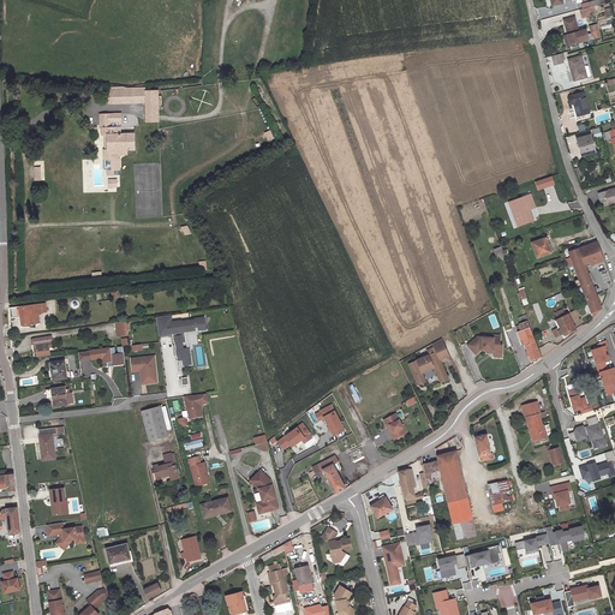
[(579,9),(580,16),(590,13),(589,12),(593,11),(592,5),(579,9)]
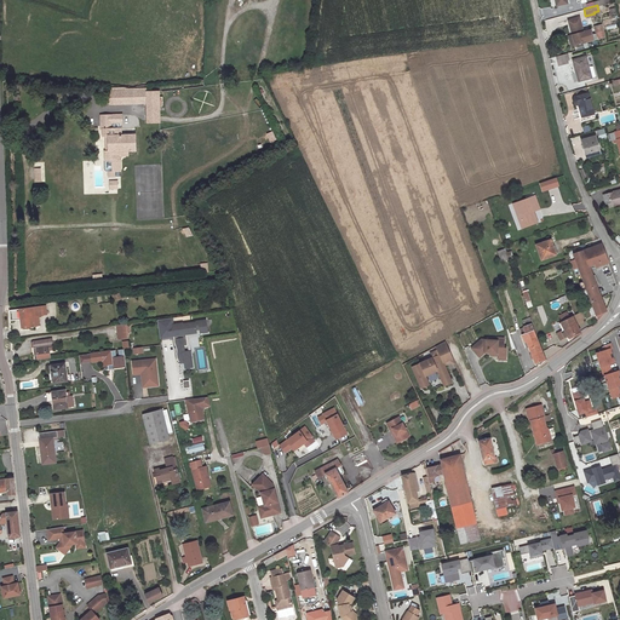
[(562,18),(567,33),(569,42),(579,40),(577,29),(574,15),(562,18)]
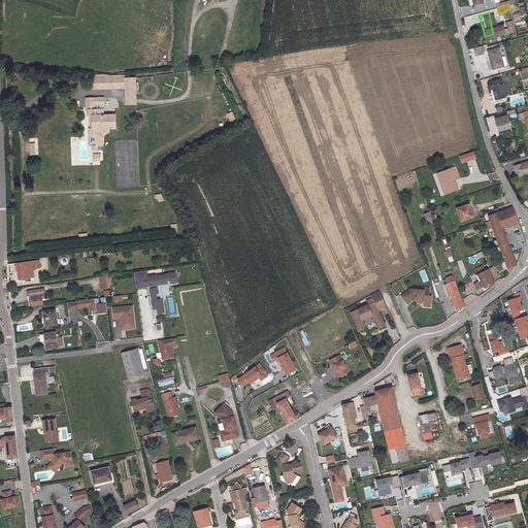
[(506,20),(500,22),(501,27),(502,31),(509,30),(506,20)]
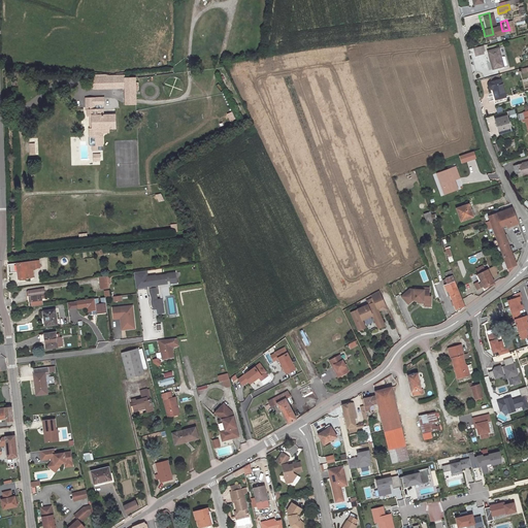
[(480,53),(477,44),(469,46),(471,55),(480,53)]
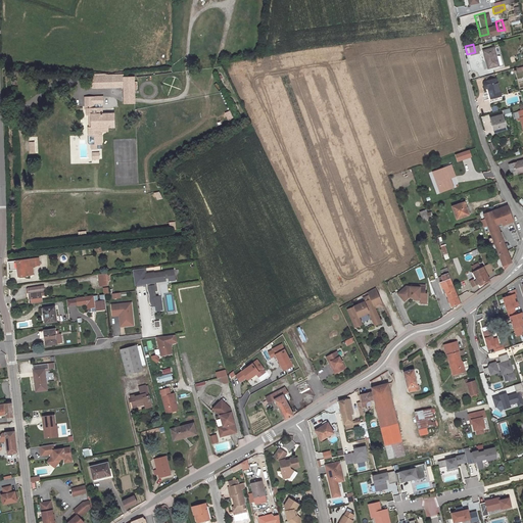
[(489,46),(478,49),(483,68),(494,65),(491,56),(489,46)]
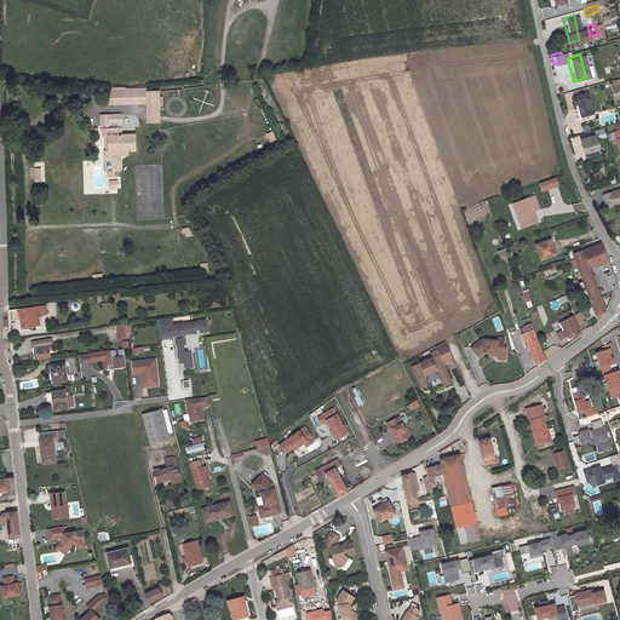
[(122,93),(107,95),(108,107),(124,107),(122,93)]
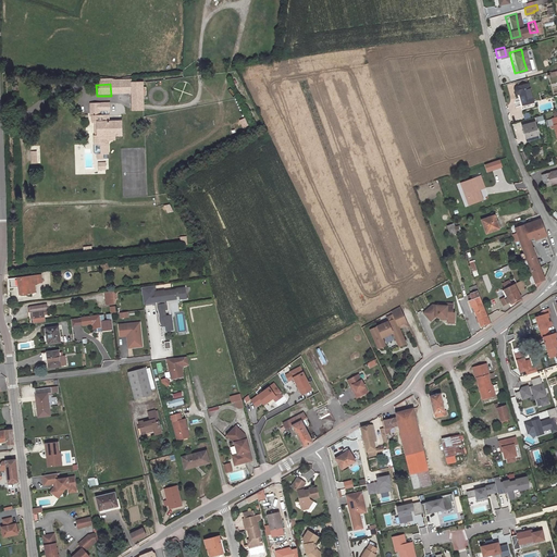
[(530,84),(518,87),(516,88),(515,89),(515,93),(516,94),(517,95),(519,95),(522,106),(534,102),(530,84)]
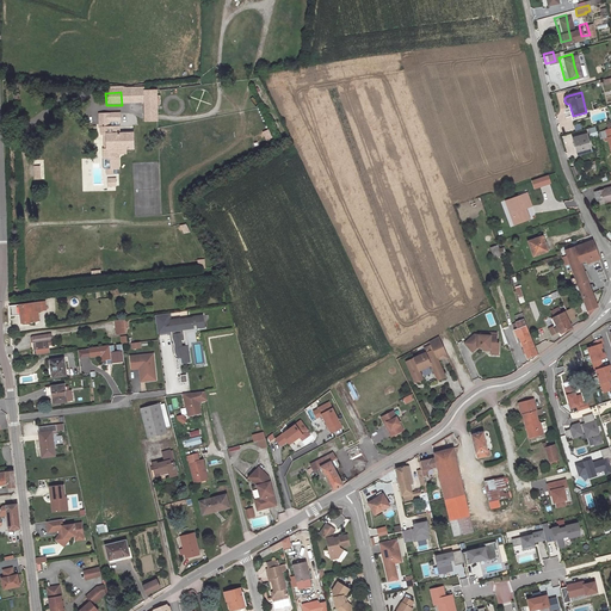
[(155,107),(155,93),(143,93),(143,109),(155,107)]
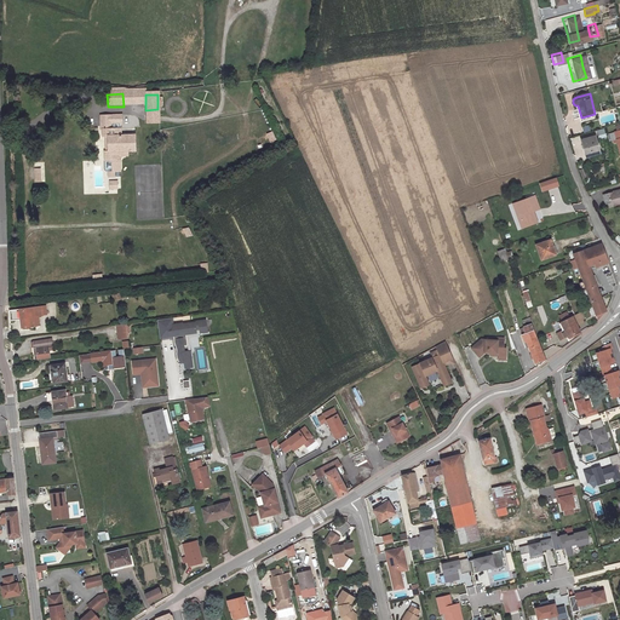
[(158,109),(145,110),(145,125),(159,125),(158,109)]
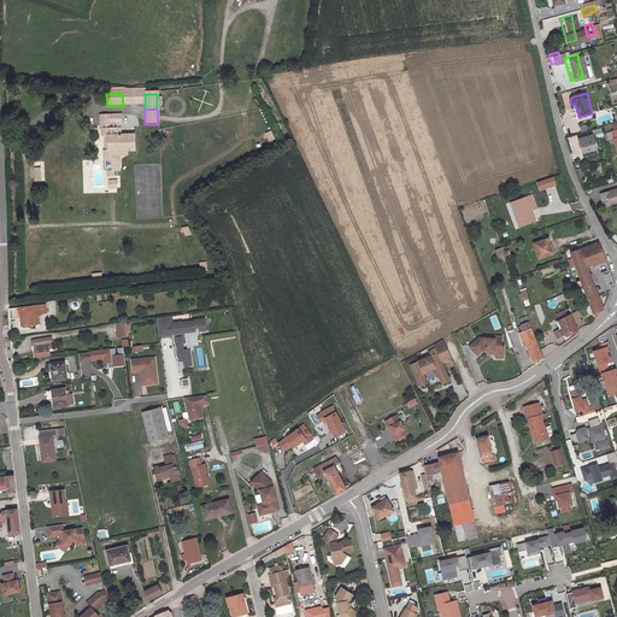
[(101,160),(104,160),(107,159),(107,171),(104,171),(105,178),(111,177),(110,172),(117,171),(116,157),(124,157),(124,151),(133,151),(131,136),(118,136),(118,130),(110,130),(110,124),(121,124),(119,116),(98,116),(98,121),(98,130),(100,130),(100,136),(103,136),(106,136),(106,151),(103,152),(101,152),(101,160)]
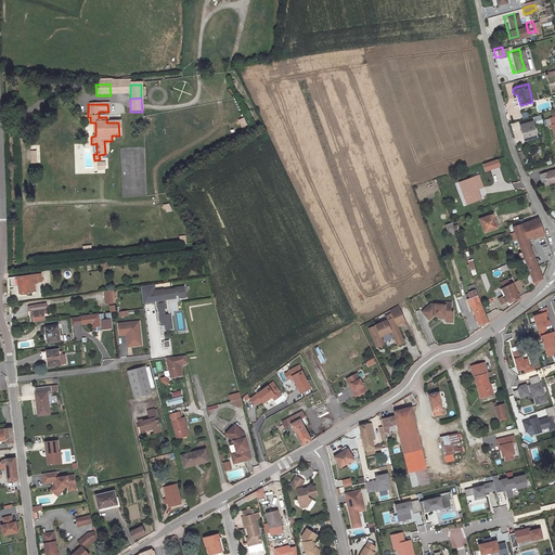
[(241,128),(247,126),(244,117),(237,120),(241,128)]
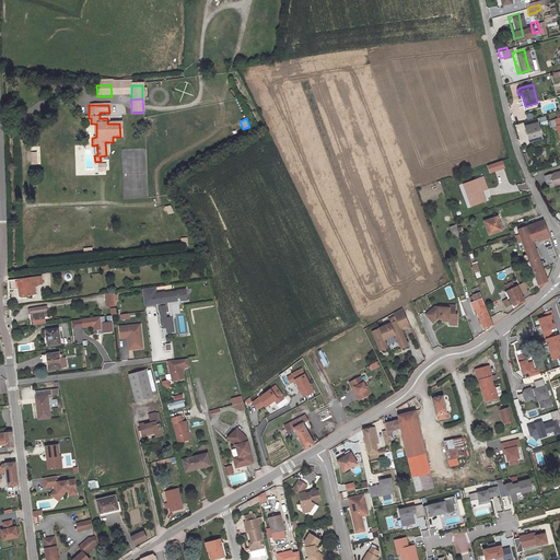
[(538,124),(526,127),(531,142),(543,139),(538,124)]
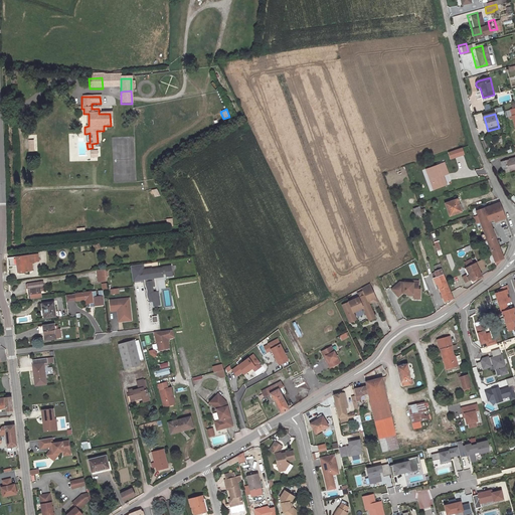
[(448,153),(450,159),(465,154),(463,148),(448,153)]
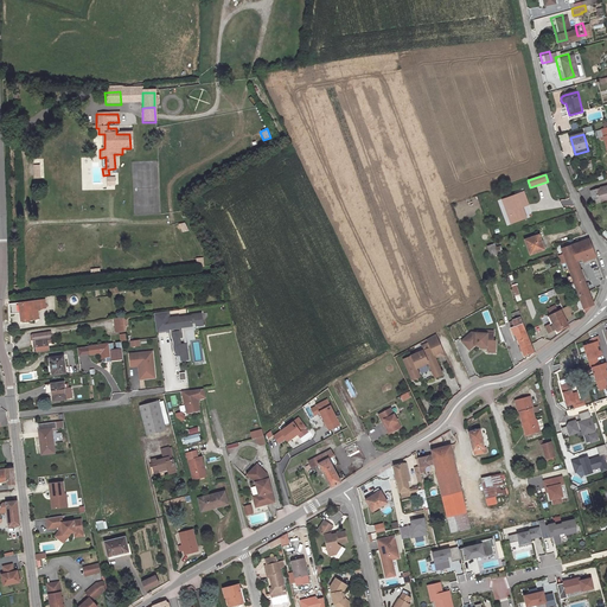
[(606,187),(592,192),(593,198),(604,196),(605,202),(606,200),(606,187)]
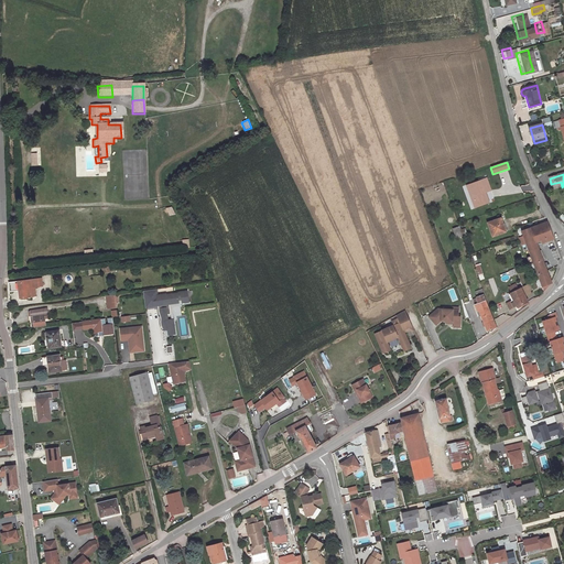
[(488,190),(484,179),(467,184),(473,197),(469,198),(473,207),(484,203),(479,193),(488,190)]
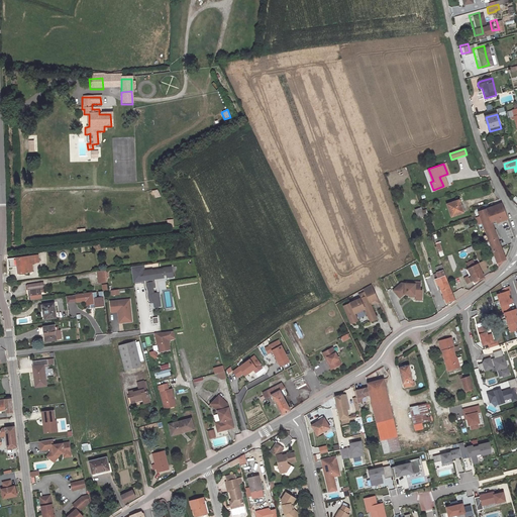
[(460,199),(447,204),(452,217),(466,212),(460,199)]
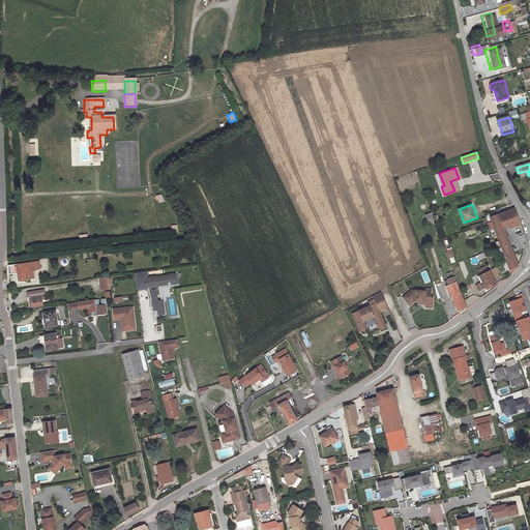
[(504,253),(514,248),(506,228),(521,223),(516,207),(491,216),(504,253)]
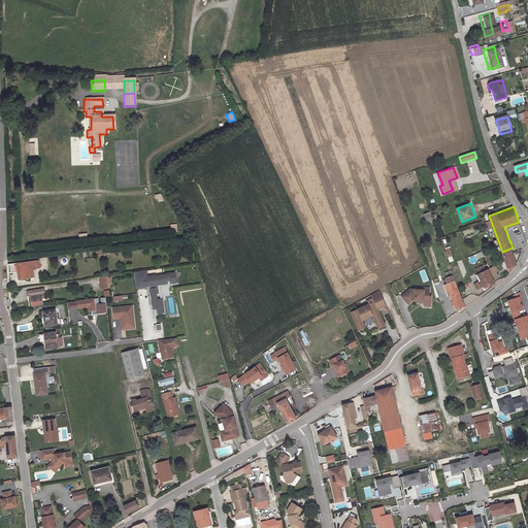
[(449,263),(454,261),(449,246),(444,249),(449,263)]
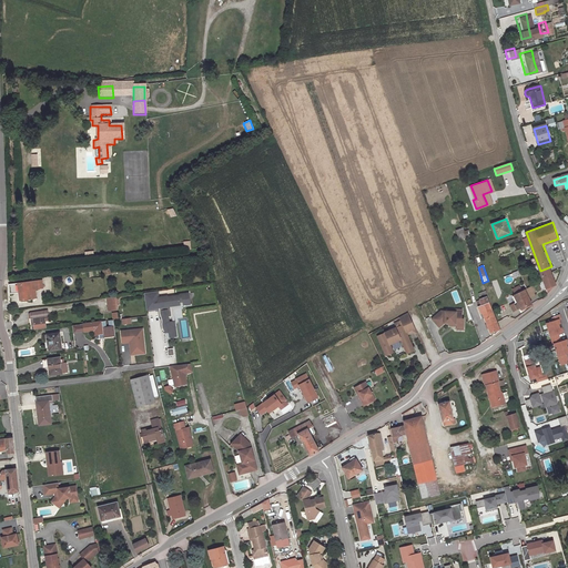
[(540,271),(544,279),(547,285),(548,290),(556,284),(556,281),(551,266),(540,271)]
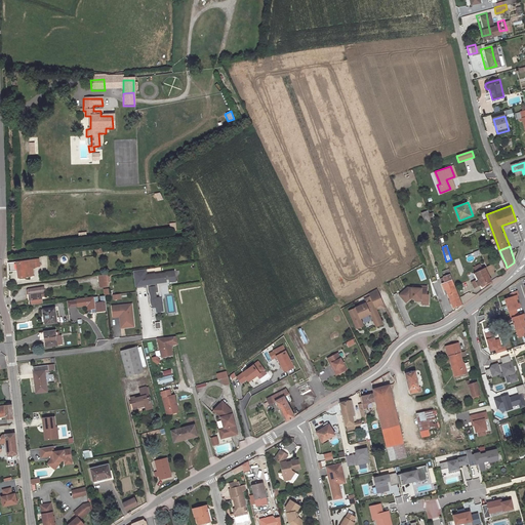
[(34,259),(6,263),(7,272),(16,271),(17,280),(29,279),(28,267),(35,266),(34,259)]
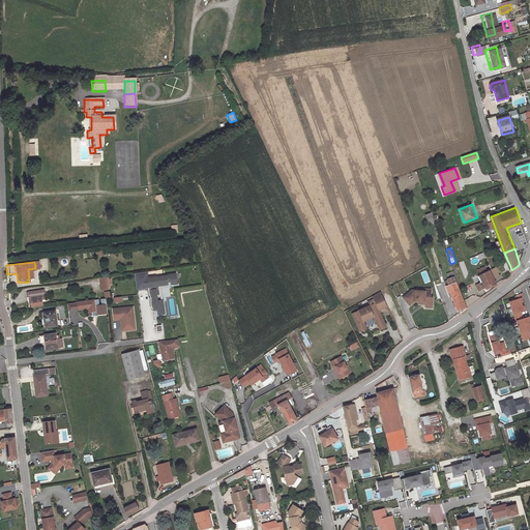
[(495,267),(489,270),(493,277),(499,274),(495,267)]
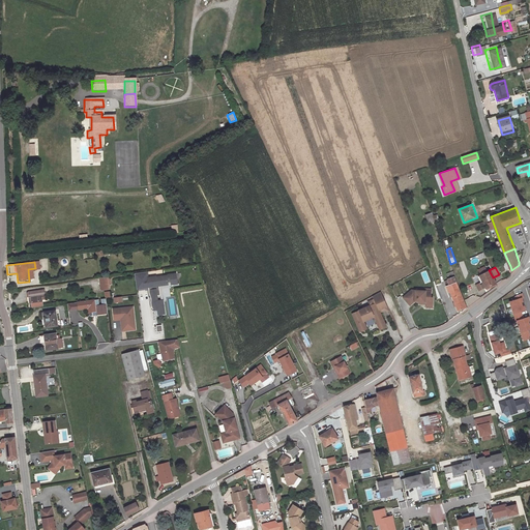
[(495,284),(493,277),(489,270),(480,274),(482,281),(476,284),(479,290),(486,287),(486,288),(495,284)]
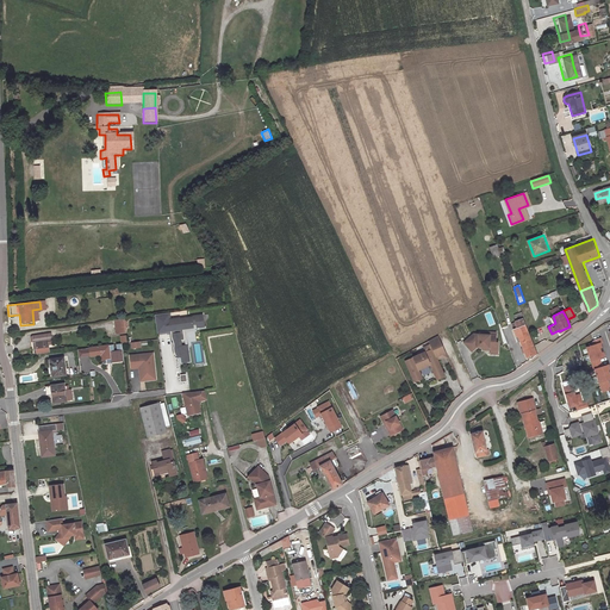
[(166,313),(151,315),(154,332),(167,331),(179,329),(190,328),(190,325),(193,324),(193,328),(200,328),(199,316),(187,317),(187,318),(176,319),(175,318),(169,319),(167,321),(166,313)]
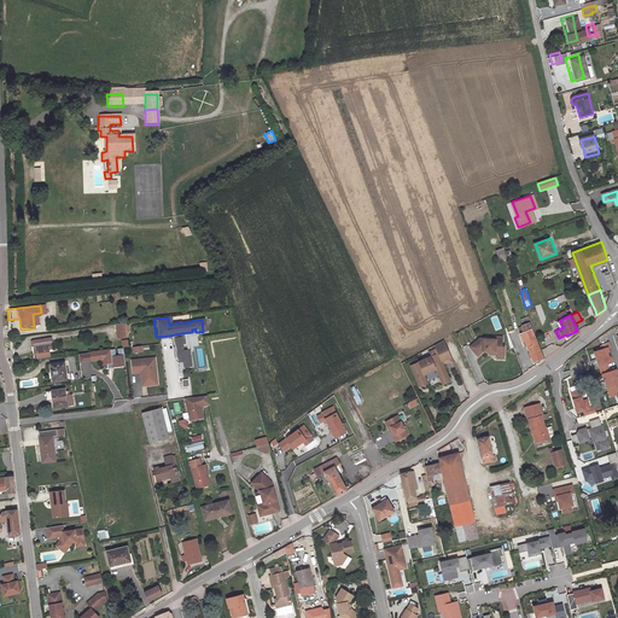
[(121,324),(110,325),(112,339),(123,337),(122,332),(121,324)]
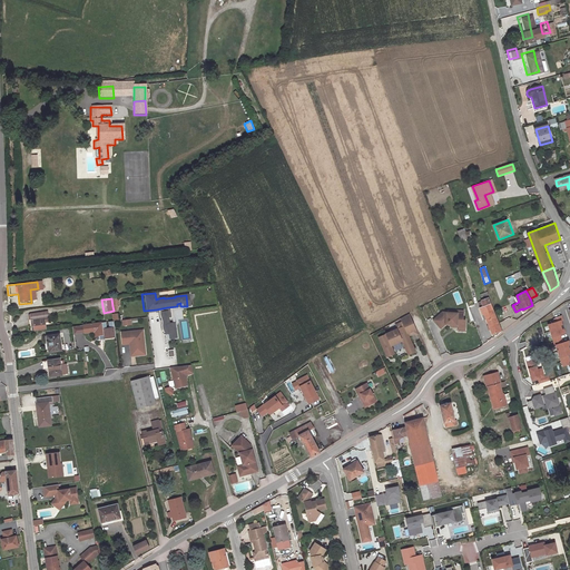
[(500,330),(489,298),(482,301),(483,306),(481,306),(483,313),(485,312),(492,333),(500,330)]
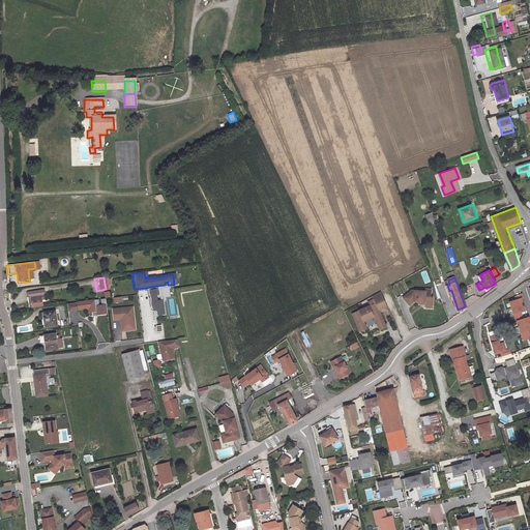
[(155,286),(145,288),(145,289),(145,291),(146,292),(146,293),(146,294),(146,296),(147,297),(147,299),(147,301),(147,302),(147,304),(148,305),(148,306),(148,307),(149,308),(150,310),(153,310),(154,315),(160,315),(159,300),(154,301),(153,296),(157,296),(155,286)]
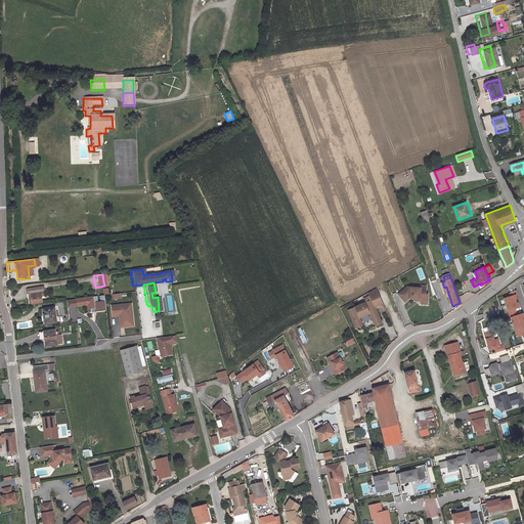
[(407,287),(399,294),(405,302),(409,298),(416,298),(421,299),(422,300),(422,301),(422,302),(428,302),(428,295),(426,295),(427,289),(421,288),(421,287),(413,286),(413,288),(407,287)]
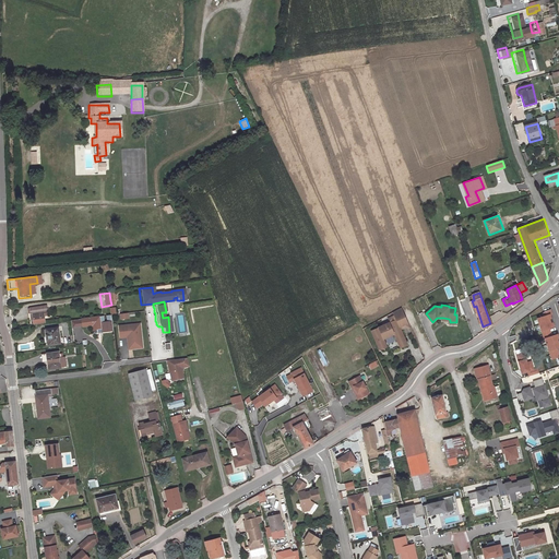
[(396,320),(372,330),(380,349),(387,347),(383,339),(394,334),(401,348),(407,345),(400,328),(408,323),(402,308),(394,313),(396,320)]
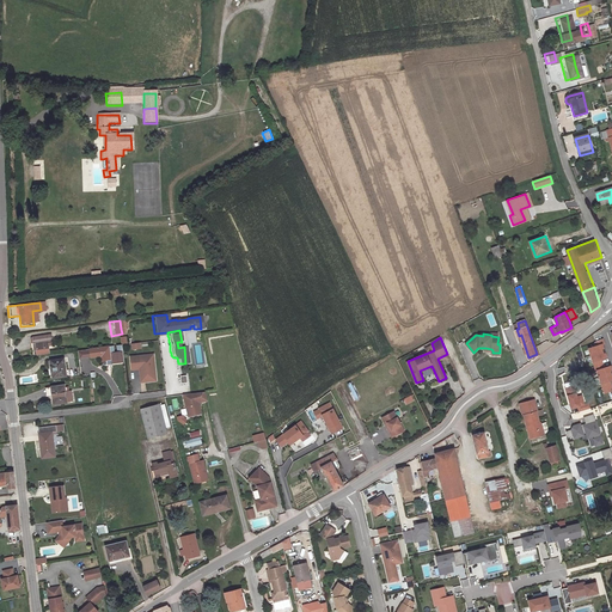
[(34,341),(35,354),(46,353),(44,340),(34,341)]
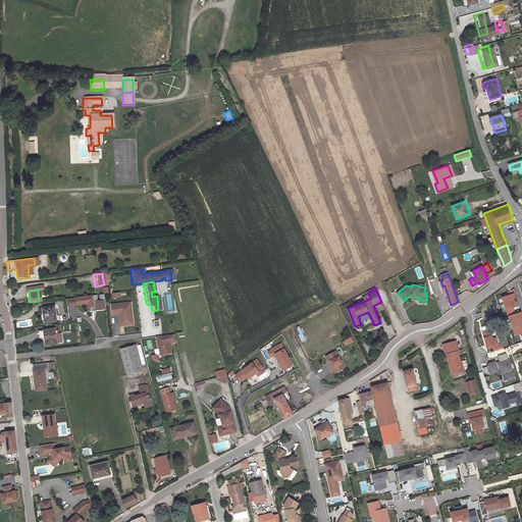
[(510,317),(511,316),(517,335),(521,333),(521,327),(521,325),(521,313),(517,314),(514,307),(519,306),(515,295),(517,294),(515,290),(508,293),(509,297),(504,298),(510,317)]
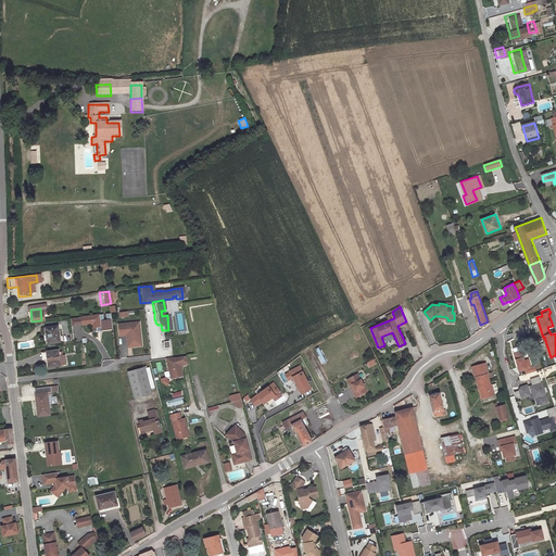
[(97,316),(88,317),(89,326),(90,329),(98,328),(98,327),(97,316)]
